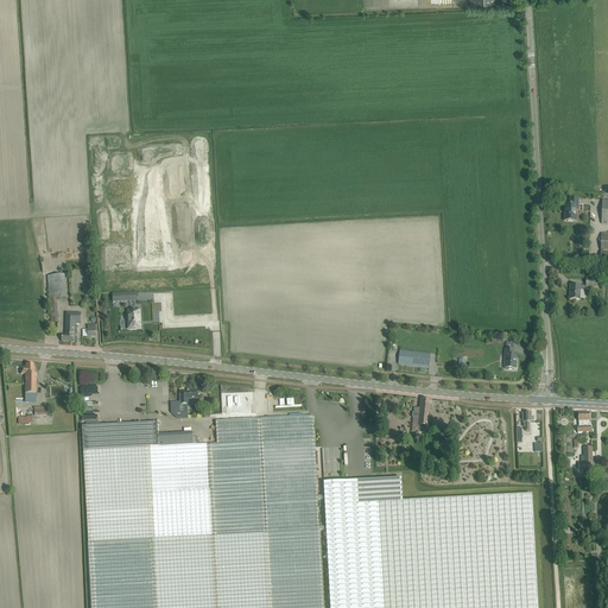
[(564,221),(570,221),(575,221),(576,204),(578,206),(578,198),(576,198),(570,198),(570,204),(565,204),(564,221)]
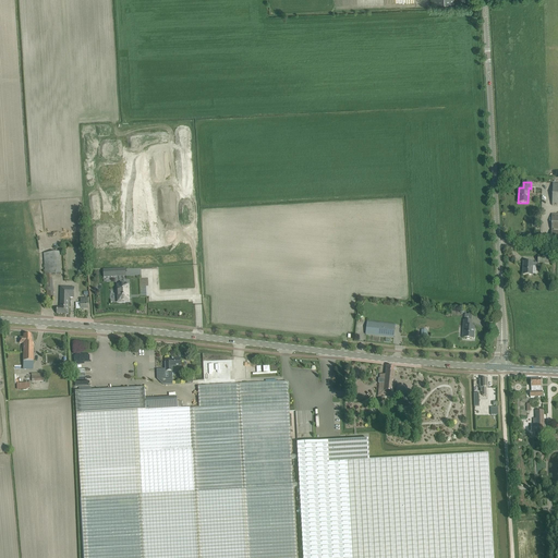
[(60,252),(44,253),(46,275),(61,274),(60,252)]
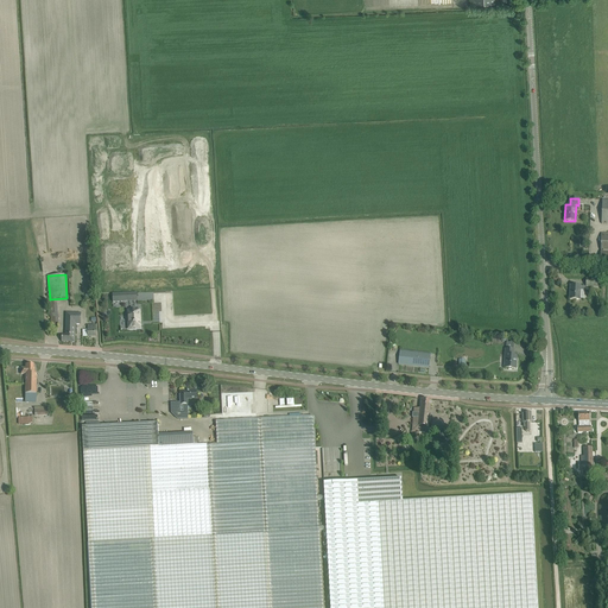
[(570,299),(576,301),(580,301),(580,298),(584,298),(584,291),(584,286),(581,286),(570,286),(570,299)]
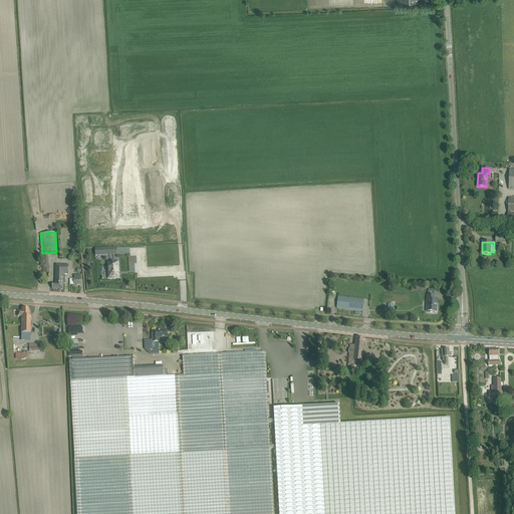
[(110,265),(108,266),(109,281),(114,280),(118,280),(117,265),(114,265),(114,263),(110,263),(110,265)]
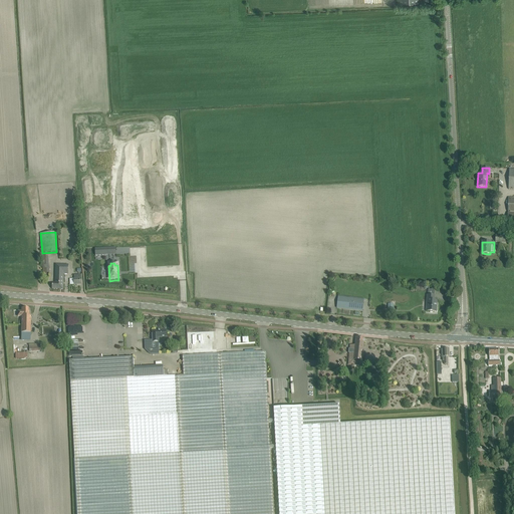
[(68,265),(56,264),(56,283),(53,283),(53,284),(52,284),(52,289),(63,289),(64,274),(67,274),(67,269),(68,265)]
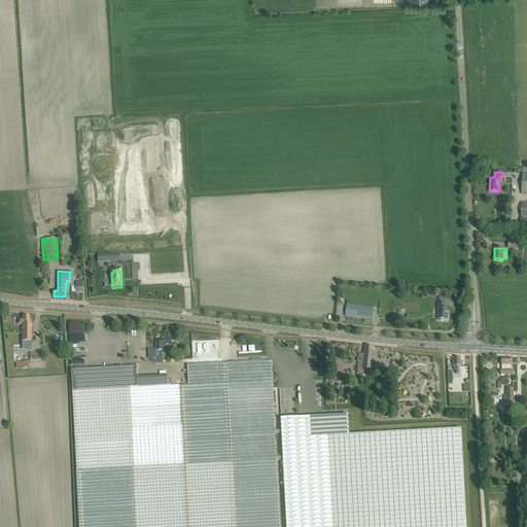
[(76,282),(76,286),(72,286),(72,291),(72,292),(76,291),(76,292),(83,291),(82,282),(76,282)]
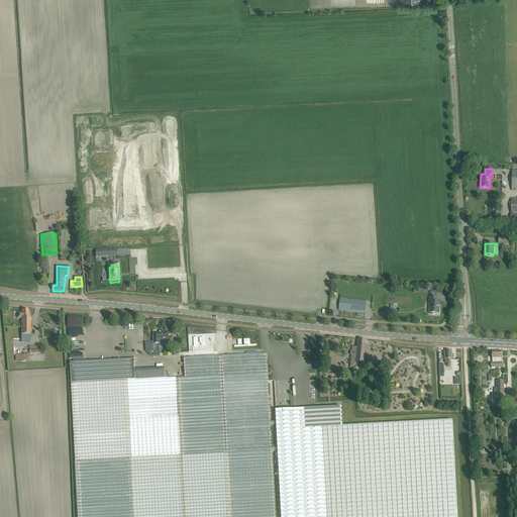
[(431,292),(430,297),(429,297),(429,302),(430,302),(430,308),(429,308),(428,313),(432,313),(432,314),(435,315),(435,314),(439,314),(439,313),(440,309),(439,309),(439,302),(437,302),(437,297),(436,297),(436,293),(431,292)]
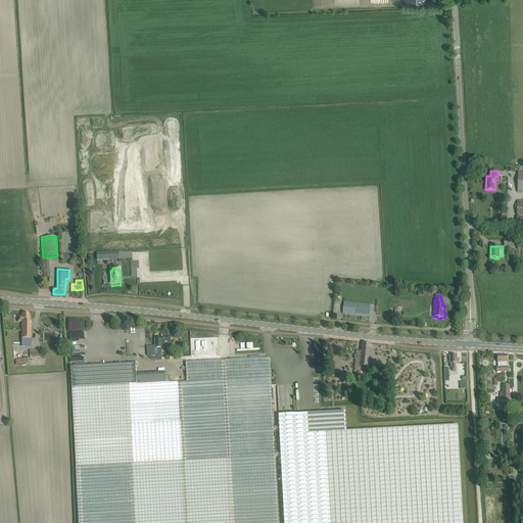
[(344,302),(343,308),(343,314),(369,317),(370,312),(370,305),(344,302)]
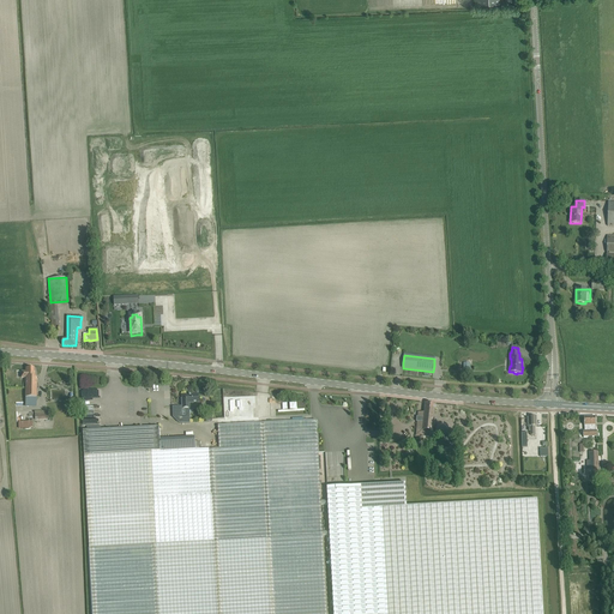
[(25,372),(22,372),(22,378),(25,378),(25,398),(25,408),(36,408),(37,378),(35,378),(35,372),(34,372),(34,368),(25,368),(25,372)]
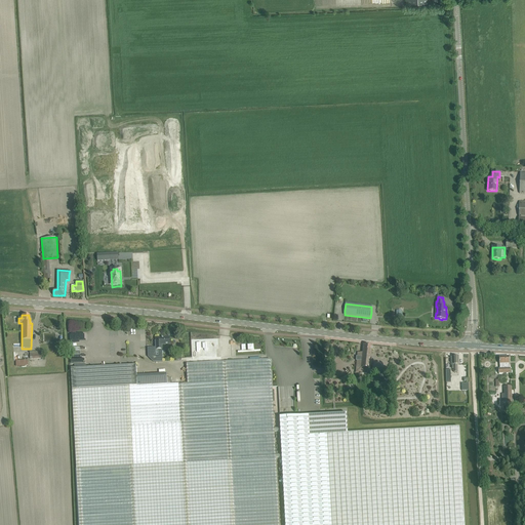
[(156,337),(156,342),(157,350),(162,350),(162,345),(170,345),(170,338),(165,338),(164,337),(156,337)]
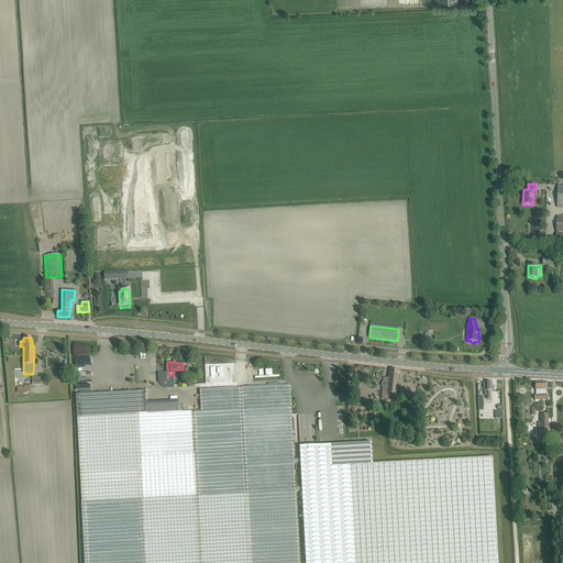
[(389,378),(384,378),(382,399),(387,400),(397,401),(399,371),(389,370),(389,378)]
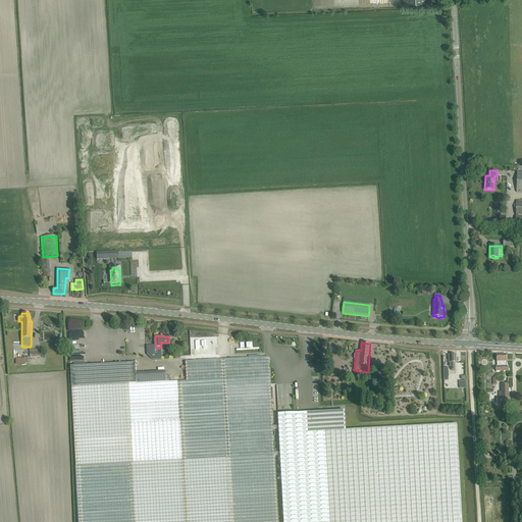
[(497,362),(497,366),(497,371),(501,371),(508,371),(508,366),(507,366),(506,354),(497,355),(497,362)]
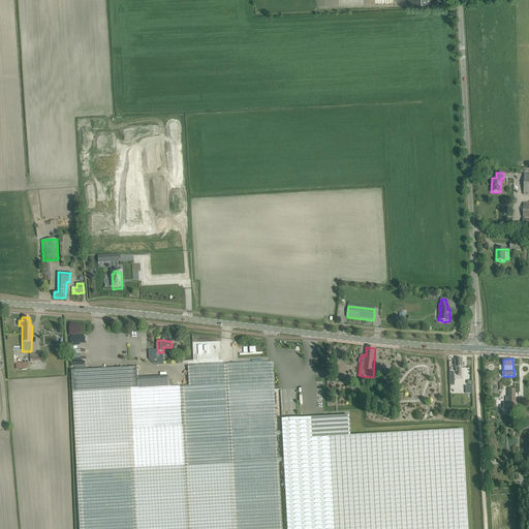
[(463,368),(462,360),(457,360),(454,360),(455,368),(456,368),(456,372),(457,372),(457,375),(461,375),(461,368),(463,368)]
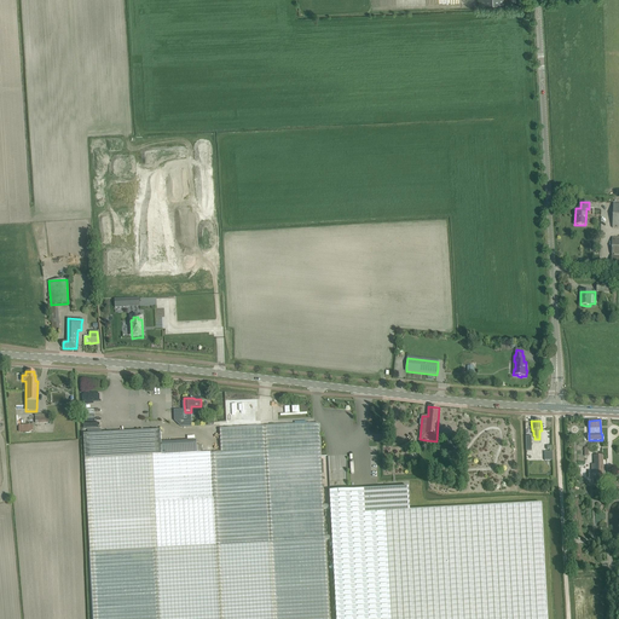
[(161,431),(84,434),(93,618),(329,618),(319,423),(220,429),(221,452),(197,453),(196,440),(161,443),(161,431)]
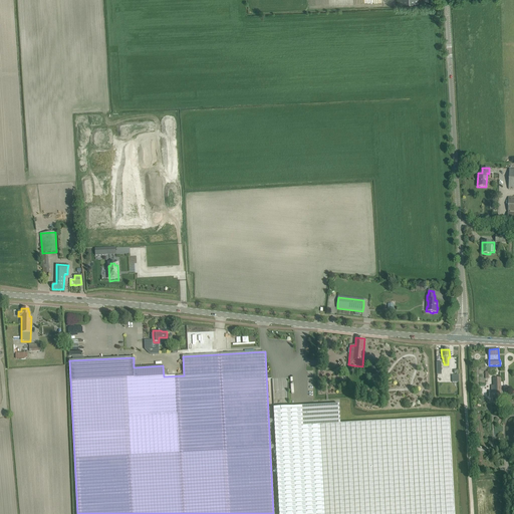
[(368,362),(368,369),(381,369),(380,361),(368,362)]
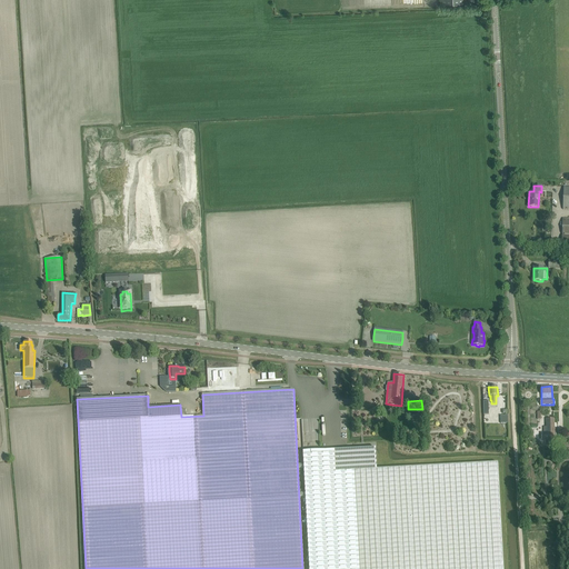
[(556,442),(555,419),(547,419),(547,427),(543,427),(545,442),(556,442)]
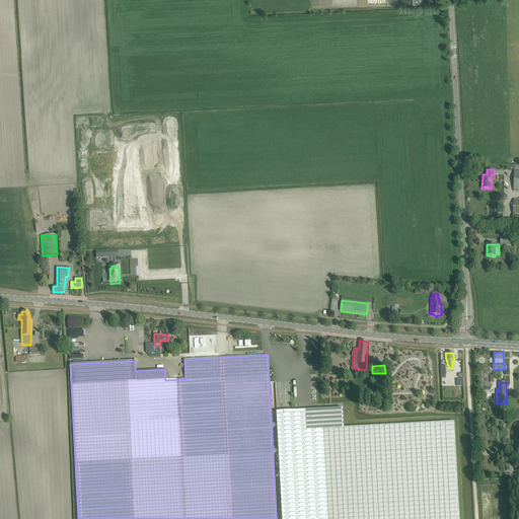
[(304,411),(277,413),(282,518),(458,518),(454,422),(305,430),(304,411)]
